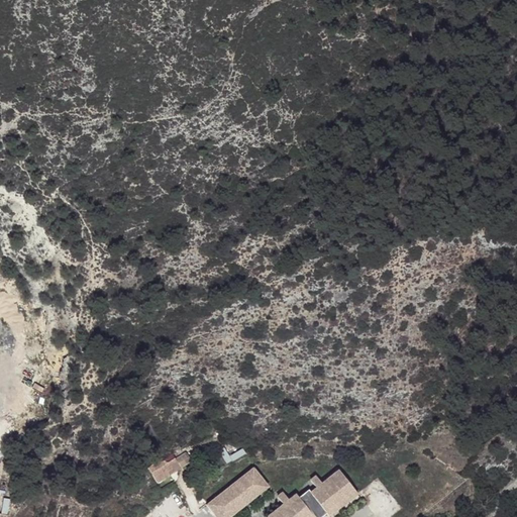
[(166,458),(162,460),(164,464),(170,475),(192,462),(187,453),(176,459),(175,457),(167,461),(166,458)]
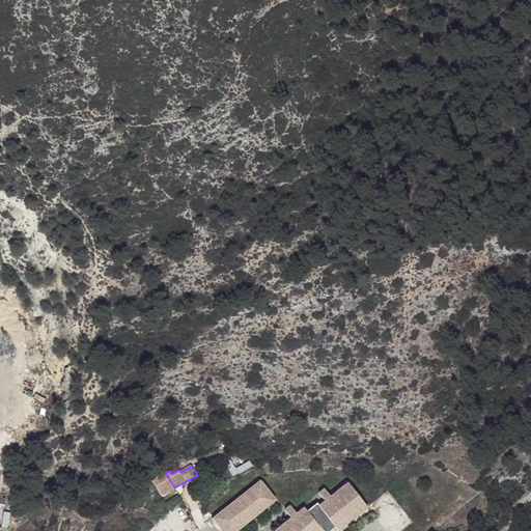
[(165,471),(151,478),(156,485),(168,477),(165,471)]
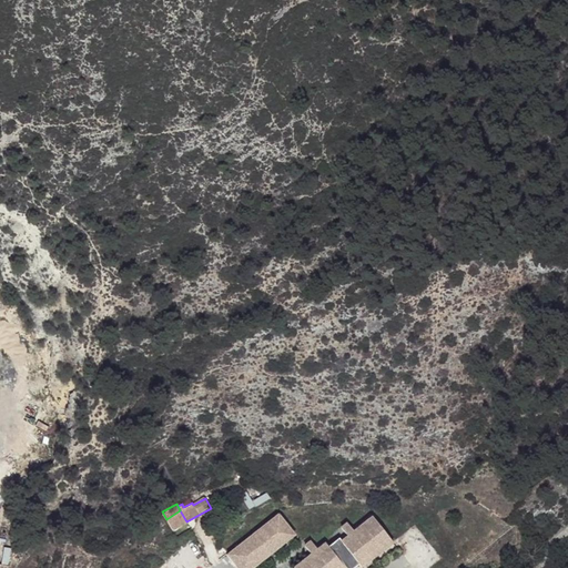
[(180,510),(166,519),(174,530),(186,521),(180,510)]
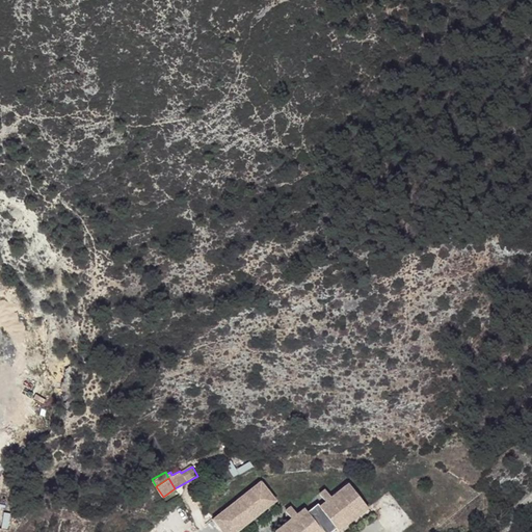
[(261,479),(212,516),(223,531),(235,531),(277,499),(261,479)]
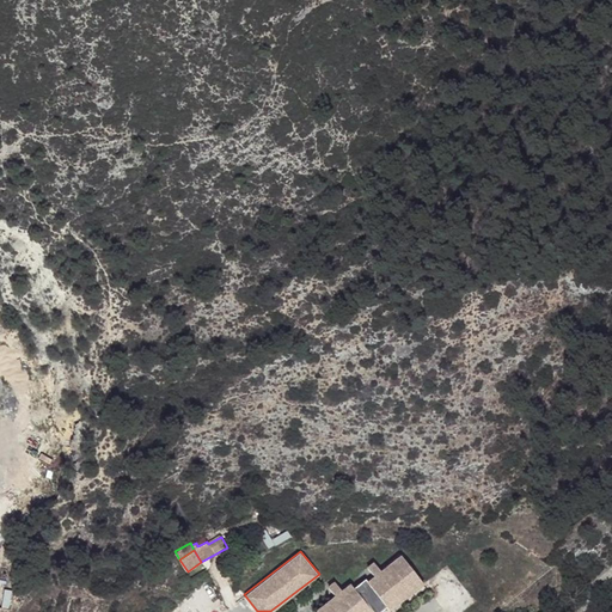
[(318,611),(369,611),(373,610),(375,611),(386,604),(390,609),(424,581),(414,567),(401,554),(368,580),(365,577),(355,586),(350,581),(316,609),(318,611)]
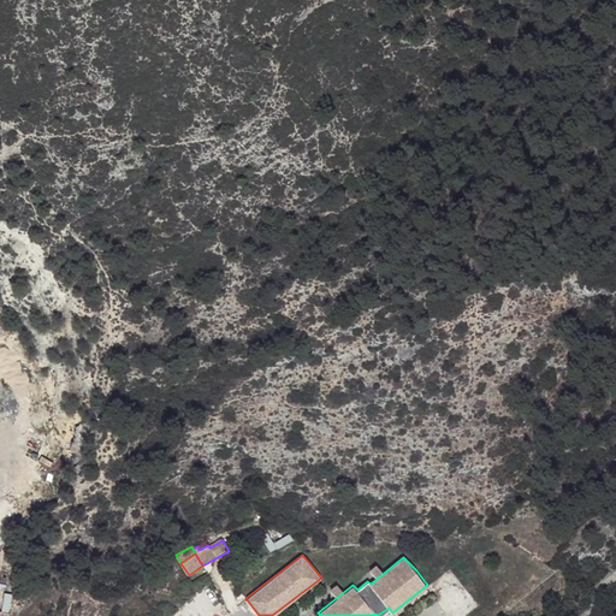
All buildings are outlined.
